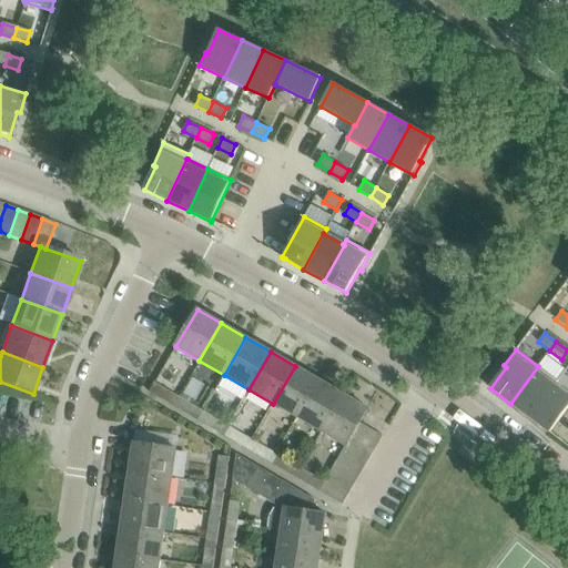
[(320,381),(295,366),(273,404),(298,418),(320,381)]
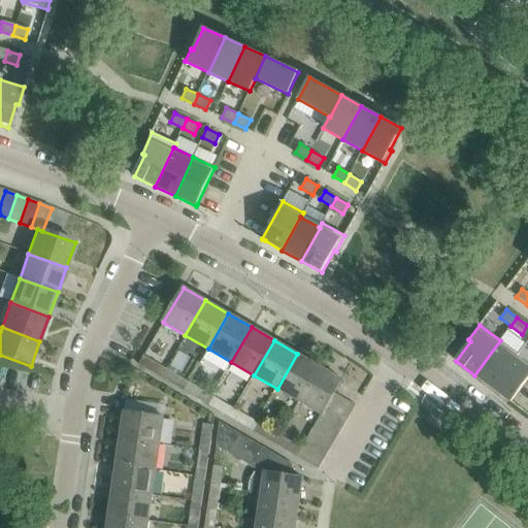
[(515,358),(516,359),(519,355),(517,354),(500,340),(474,375),(492,389),(515,358)]
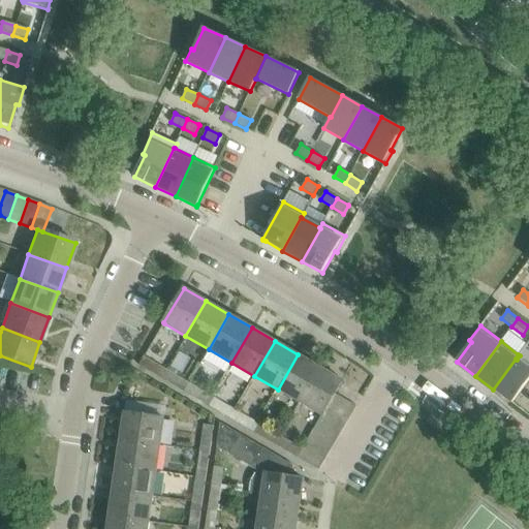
[(321,368),(298,354),(278,390),(301,403),(321,368)]
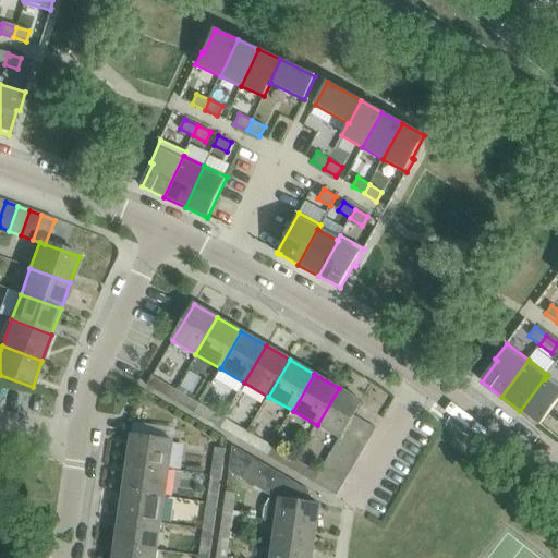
[(170,399),(174,390),(152,376),(146,385),(170,399)]
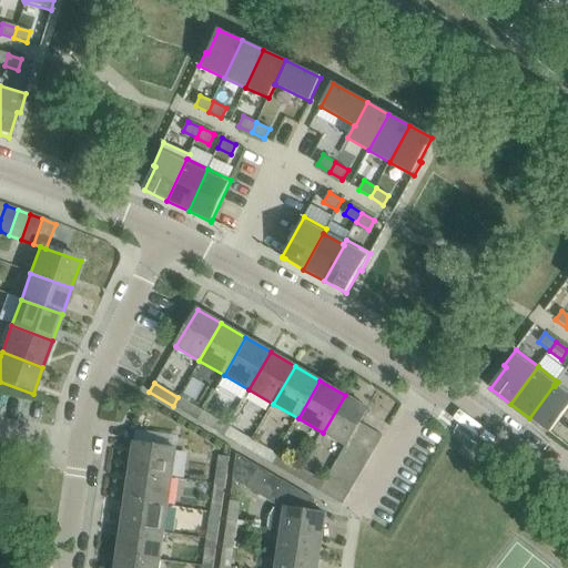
[(554,385),(529,418),(549,433),(550,432),(567,407),(567,395),(555,386),(554,385)]
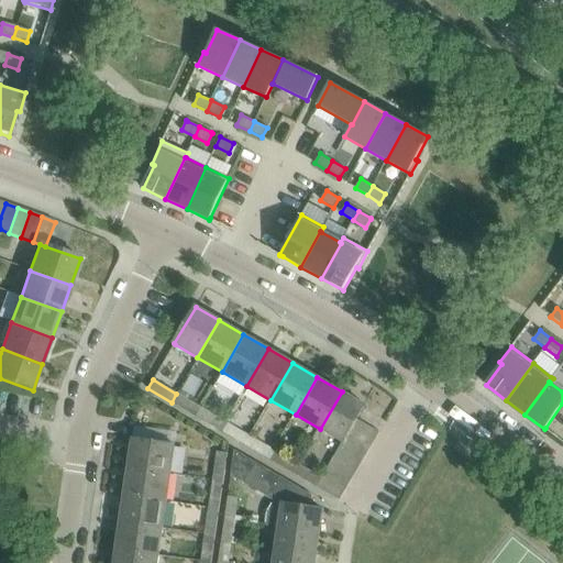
[(364,405),(342,392),(320,429),(342,442),(344,443),(345,442),(352,431),(357,420),(356,419),(364,405)]
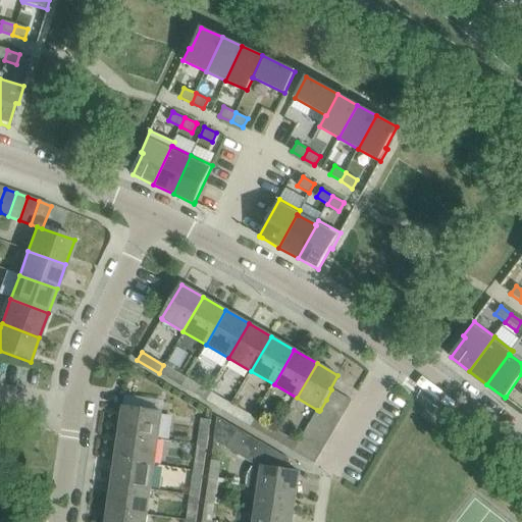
[(187,378),(163,365),(159,373),(181,386),(187,378)]
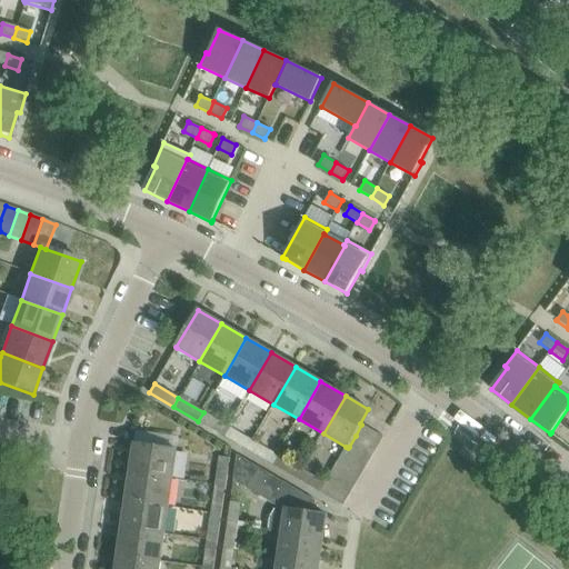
[(228,427),(203,412),(198,421),(222,436),(228,427)]
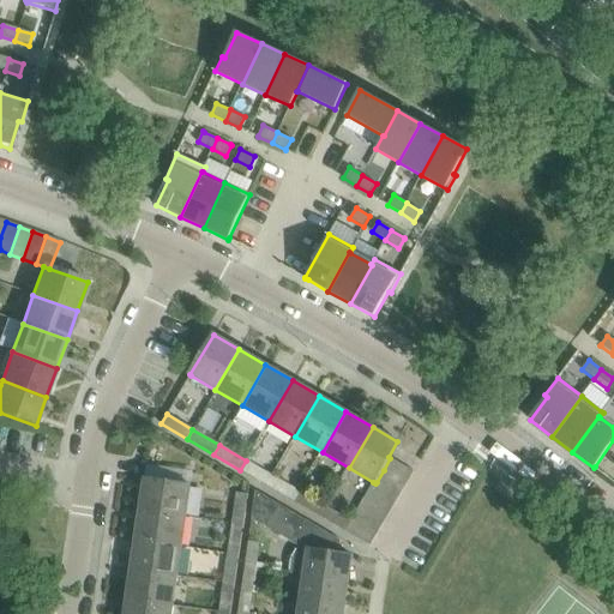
[(390,458),(384,470),(407,483),(414,471),(390,458)]
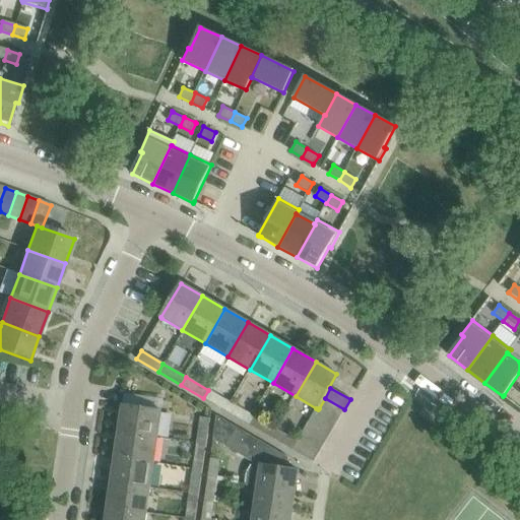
[(226,411),(231,403),(208,390),(203,398),(226,411)]
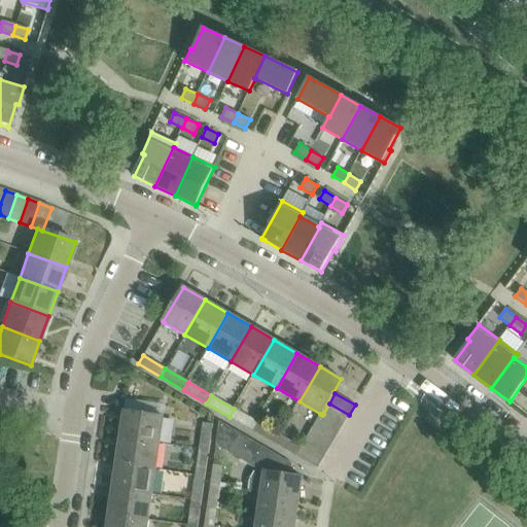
[(343,425),(349,415),(329,403),(323,414),(343,425)]
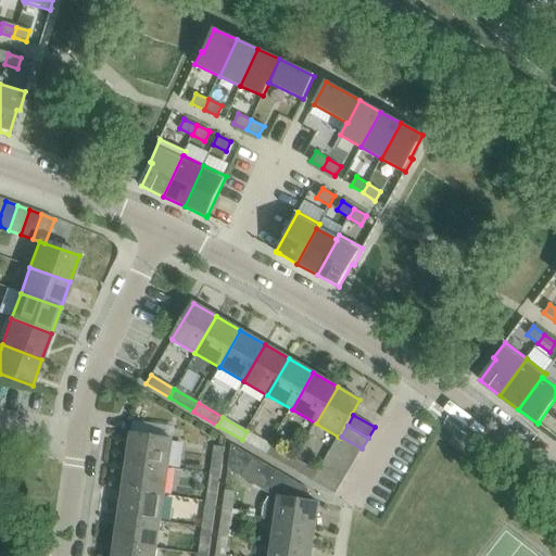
[(272,445),(247,431),(242,440),(266,454),(272,445)]
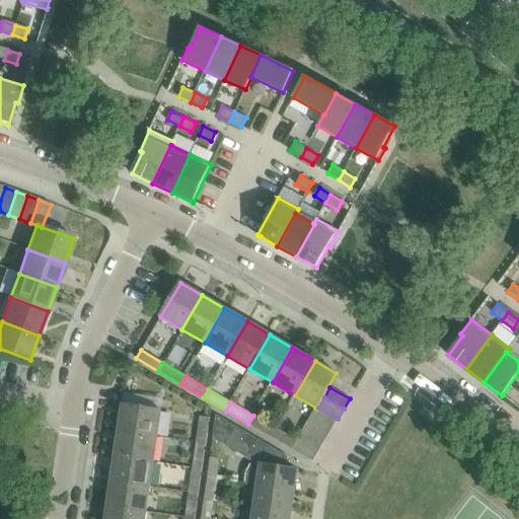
[(122,405),(119,431),(157,437),(161,411),(122,405)]
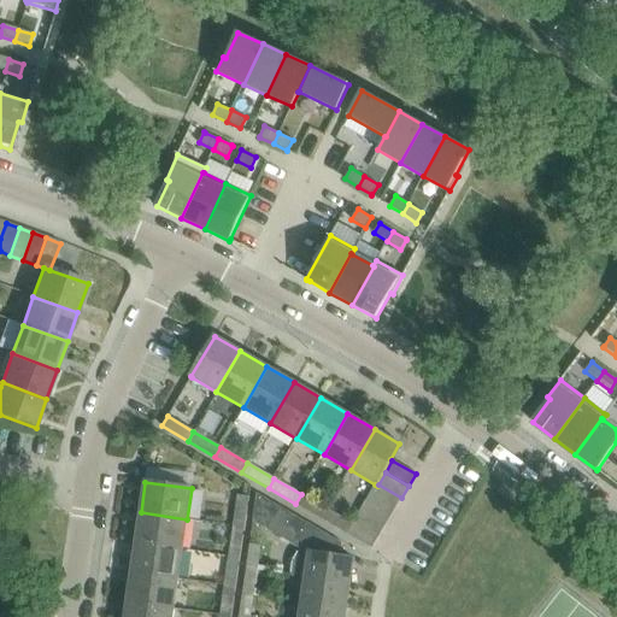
[(377,486),(375,485),(369,495),(394,510),(401,498),(378,485),(377,486)]
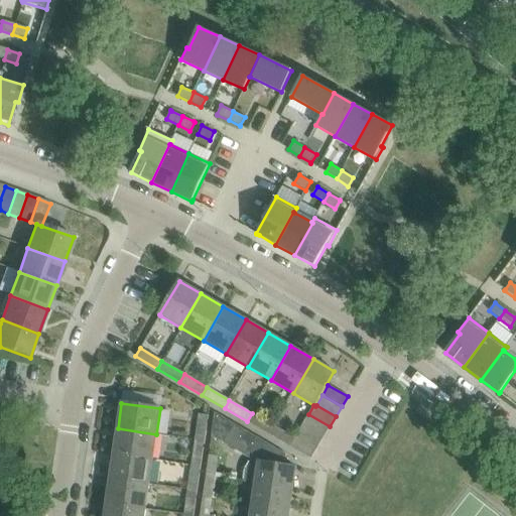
[(244,480),(255,481),(293,487),(296,468),(284,466),(286,455),(215,413),(212,435),(252,459),(245,468),(244,480)]
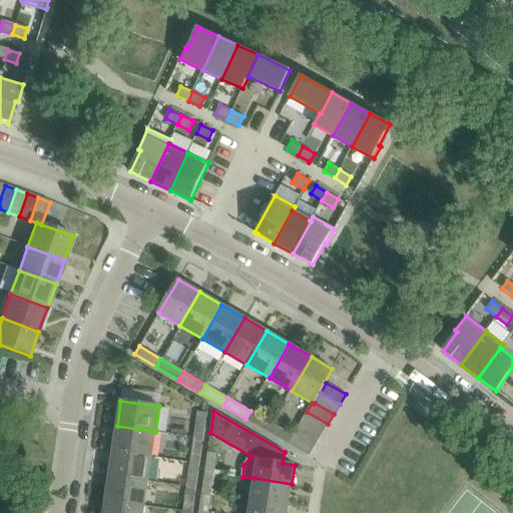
[(273,424),(250,411),(245,419),(268,432),(273,424)]
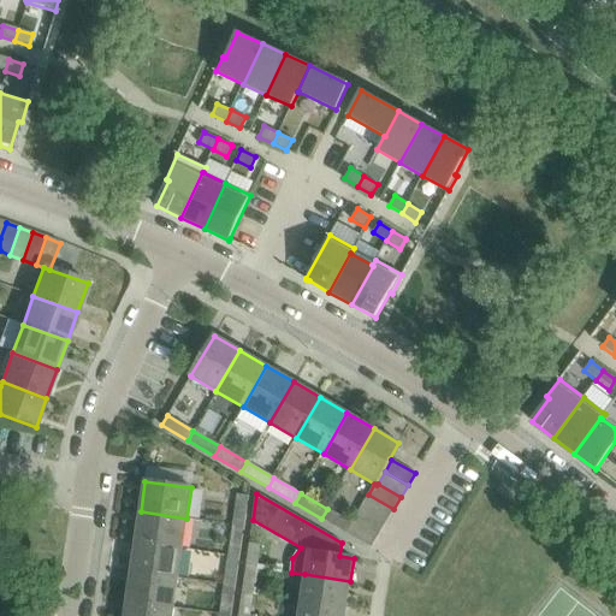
[(237,495),(234,525),(244,527),(248,496),(237,495)]
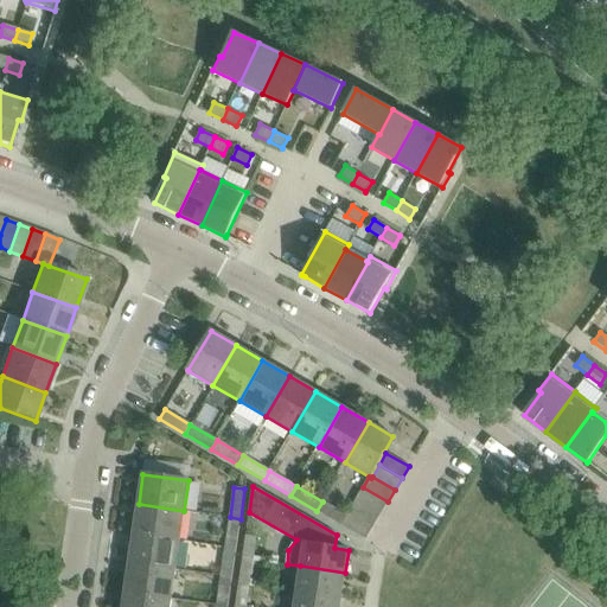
[(381,515),(388,502),(363,487),(356,499),(381,515)]
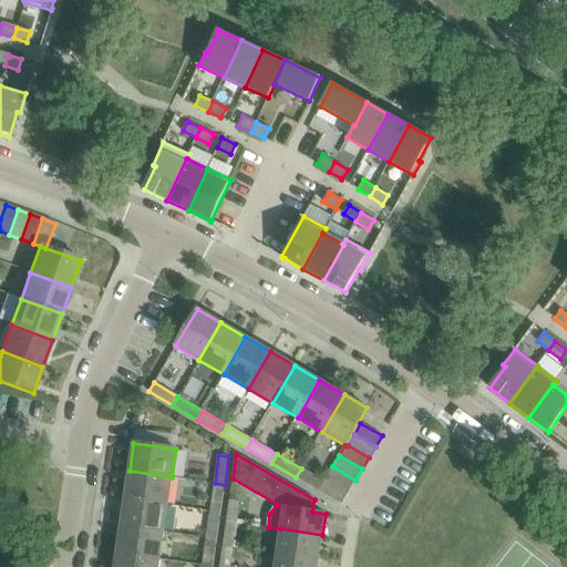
[(356,481),(332,466),(326,478),(349,492),(356,481)]
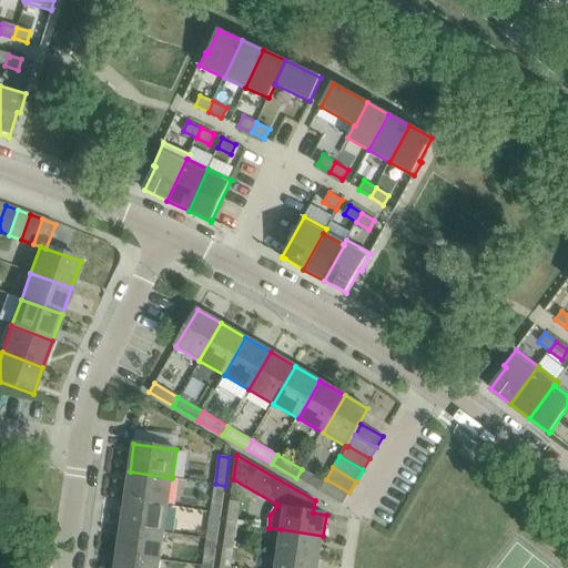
[(324,483),(302,469),(296,478),(318,492),(324,483)]
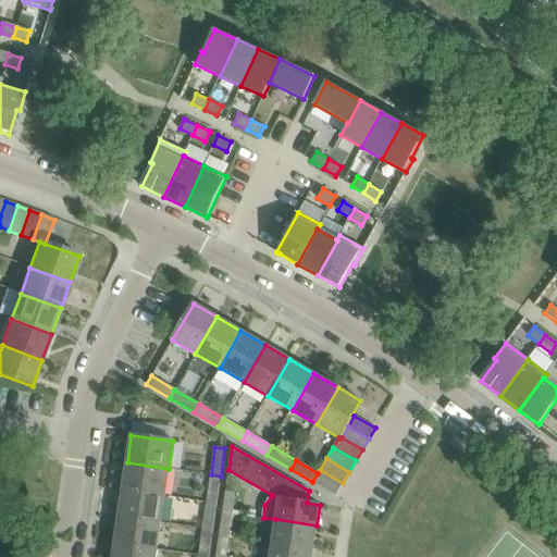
[(165,496),(169,469),(127,462),(123,490),(165,496)]
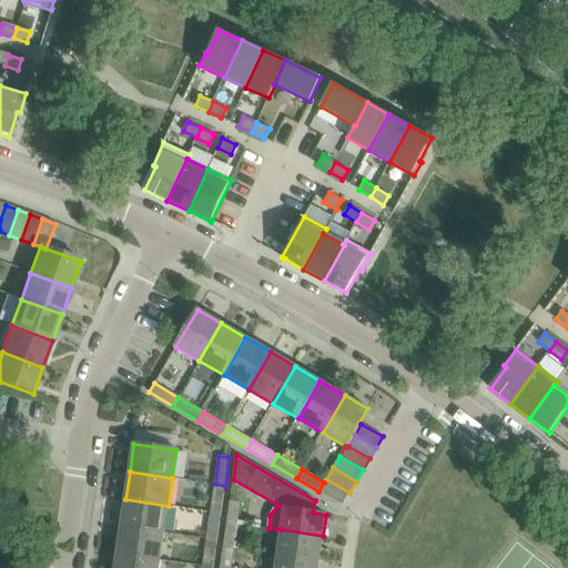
[(342,505),(350,493),(326,479),(324,483),(318,492),(342,505)]
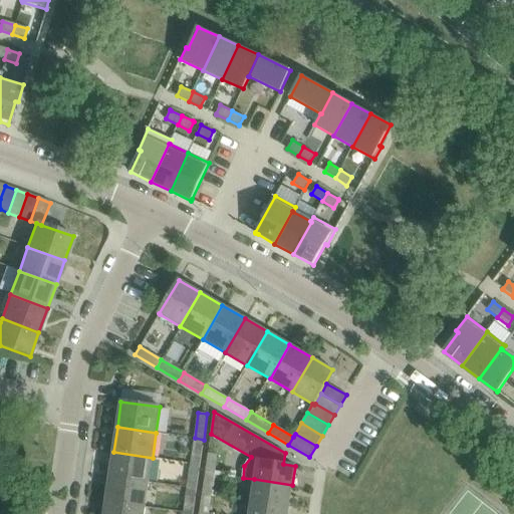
[(200,465),(204,440),(195,438),(191,463),(200,465)]
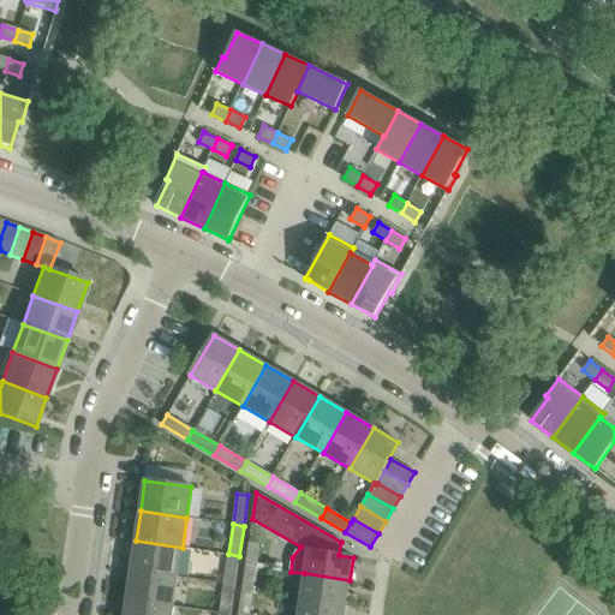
[(136,541),(131,571),(178,578),(183,548),(136,541)]
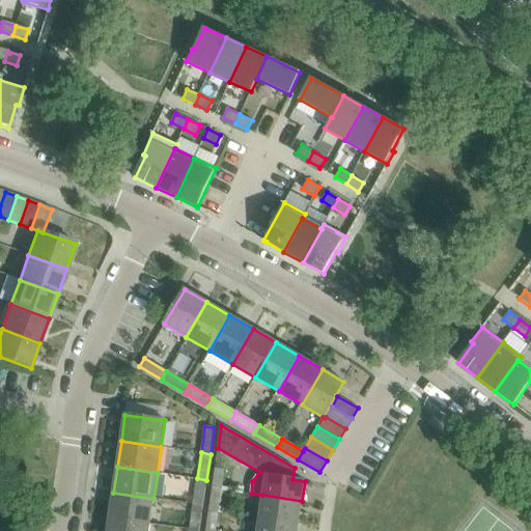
[(212,487),(221,488),(224,470),(215,468),(212,487)]
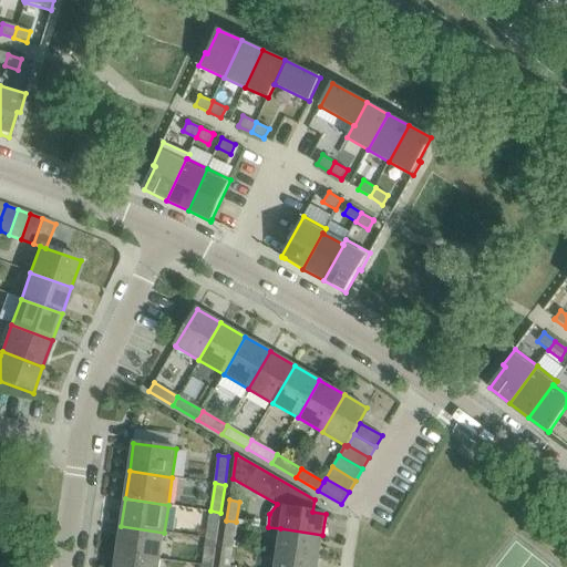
[(210,511),(206,538),(216,540),(220,513),(210,511)]
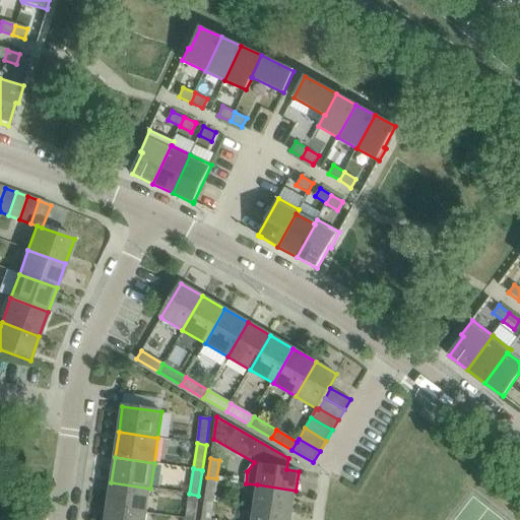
[(213,500),(216,478),(207,477),(204,499),(213,500)]
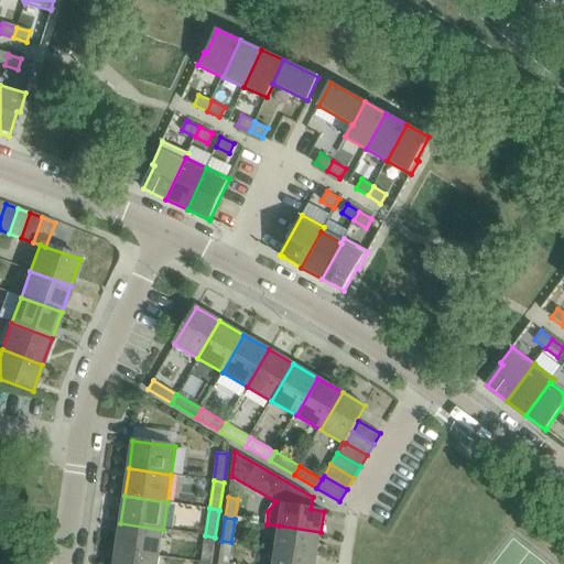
[(159,557),(163,530),(120,523),(117,551),(159,557)]
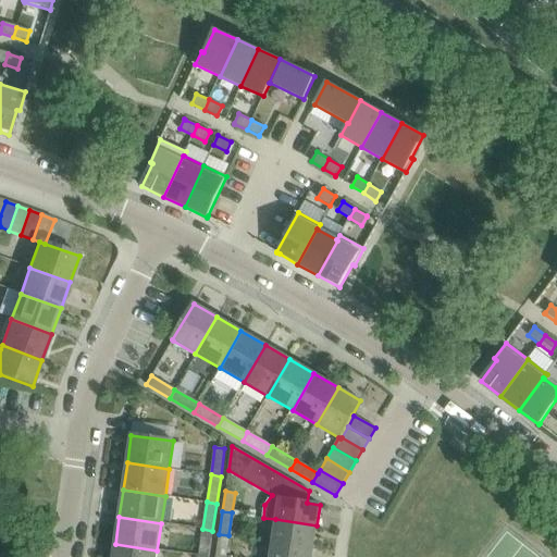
[(313,548),(317,525),(275,519),(272,542),(313,548)]
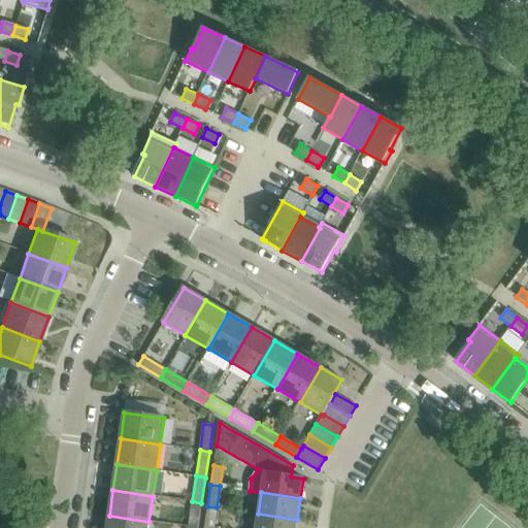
[(194,527),(197,527),(201,503),(192,501),(189,527),(194,527)]
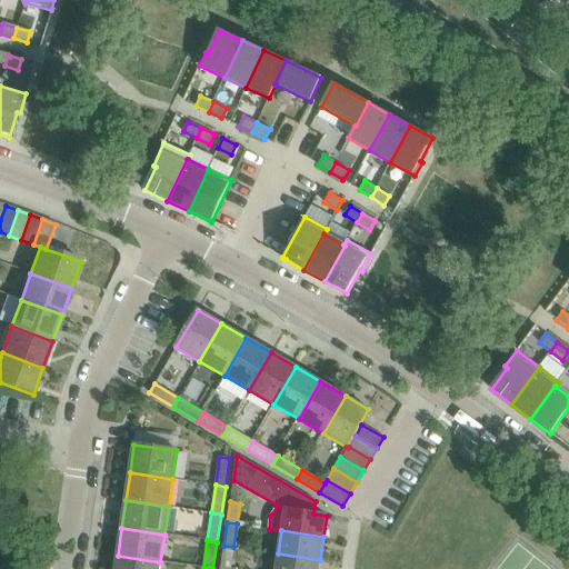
[(220,568),(223,568),(230,568),(233,547),(223,546),(220,568)]
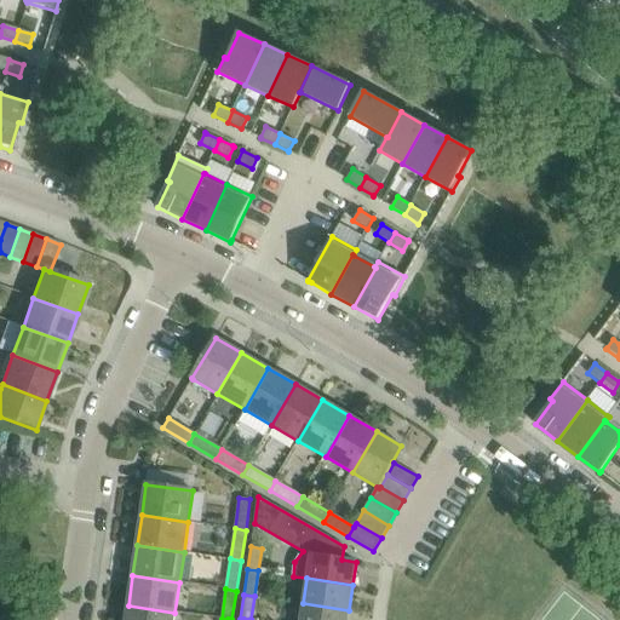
[(346,619),(349,610),(303,603),(300,619),(346,619)]
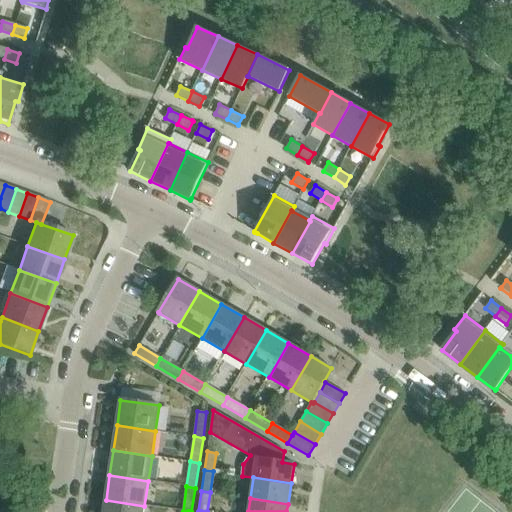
[(106,500),(103,511),(143,511),(144,506),(106,500)]
